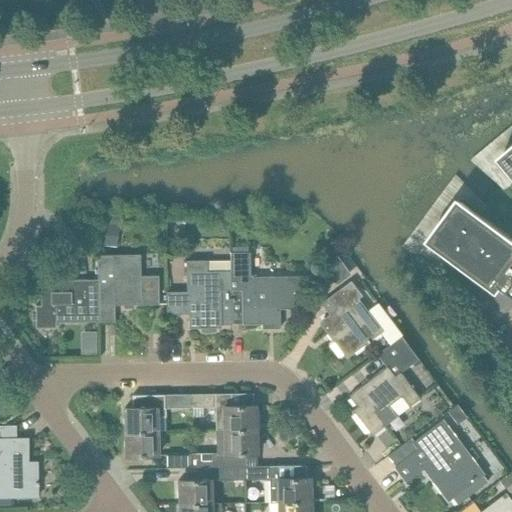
[(511,152),(498,164),(508,176),(511,180),(511,152)]
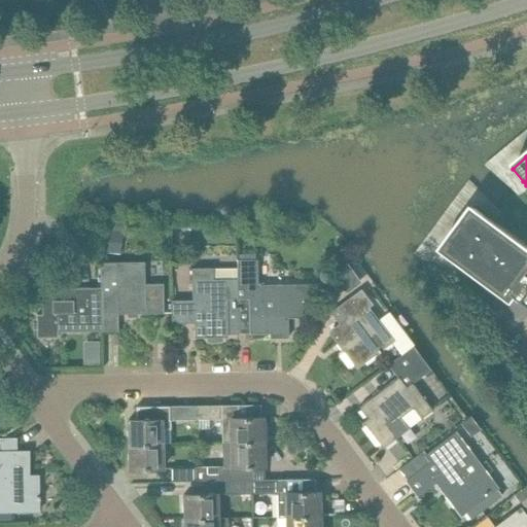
[(512,294),(515,296),(526,306),(526,247),(502,230),(496,224),(488,219),(473,209),(442,252),(454,261),(462,268),(505,300),(506,301),(512,294)]
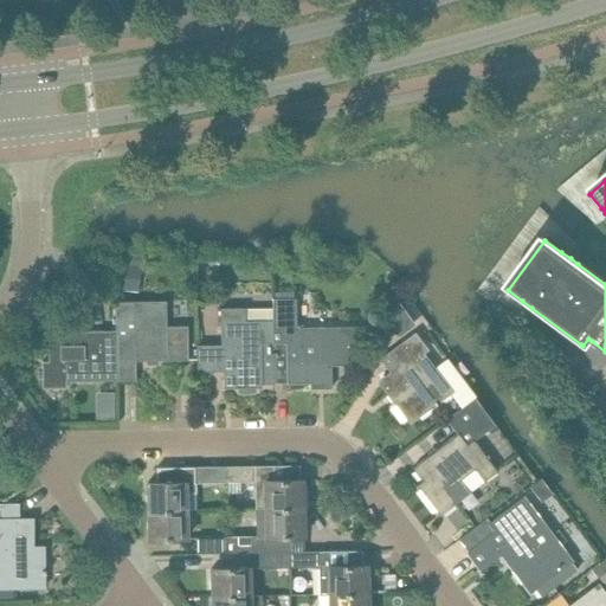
[(118,255),(117,264),(123,265),(120,289),(135,291),(137,291),(142,257),(143,250),(120,246),(118,255)]
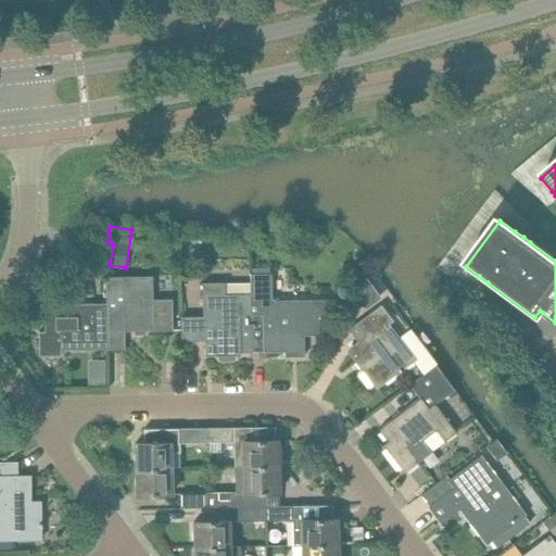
[(362,272),(351,299),(363,304),(377,292),(362,272)]
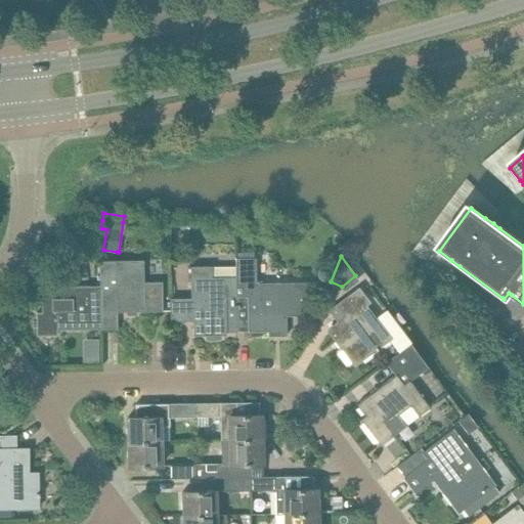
[(256,258),(236,259),(236,278),(237,332),(268,332),(268,336),(287,336),(286,316),(300,315),(300,305),(311,305),(310,282),(259,284),(259,281),(257,281),(256,258)]
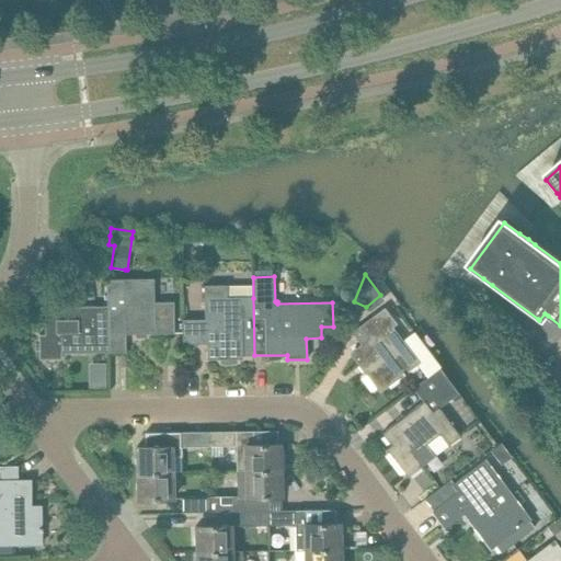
[(109,307),(109,352),(127,352),(126,334),(136,334),(137,338),(147,338),(148,333),(175,333),(175,302),(156,302),(155,278),(107,279),(109,307)]
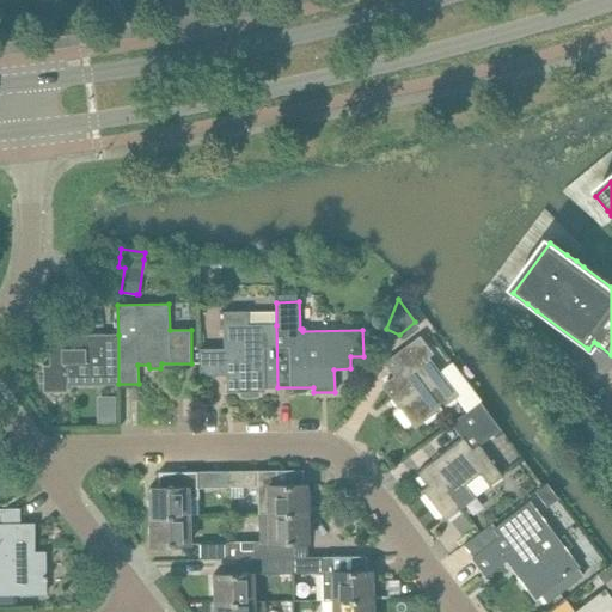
[(199,349),(200,375),(212,375),(212,373),(226,373),(226,392),(240,392),(240,396),(246,397),(252,397),(257,396),(257,392),(264,392),(264,387),(277,387),(276,325),(248,325),(248,312),(224,312),(224,349),(199,349)]
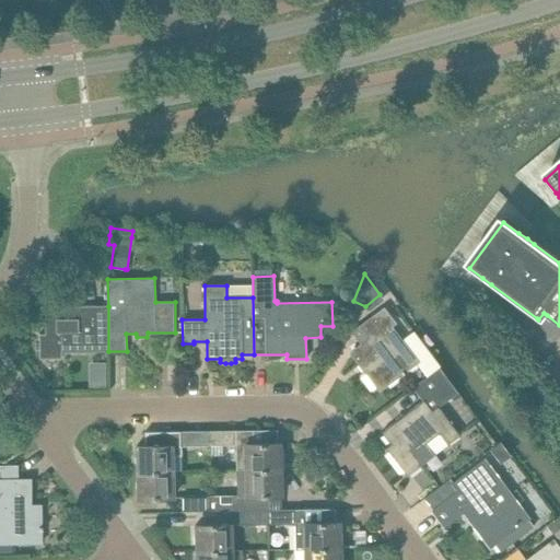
[(108,305),(44,306),(45,334),(38,334),(39,358),(61,358),(61,352),(108,351),(108,306),(108,305)]
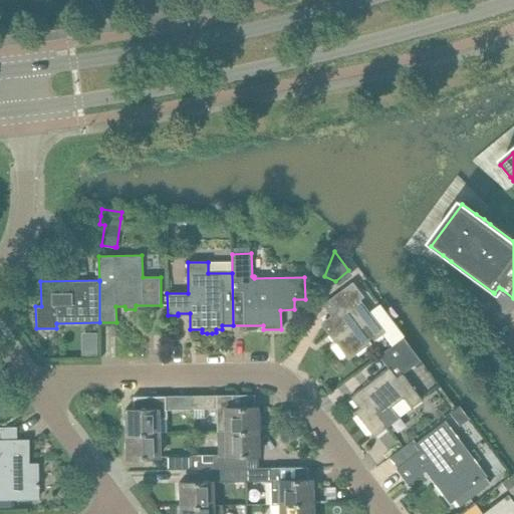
[(333,315),(322,323),(347,357),(381,331),(392,345),(403,337),(404,336),(378,304),(367,313),(356,299),(360,296),(351,284),(332,298),(324,304),(333,315)]
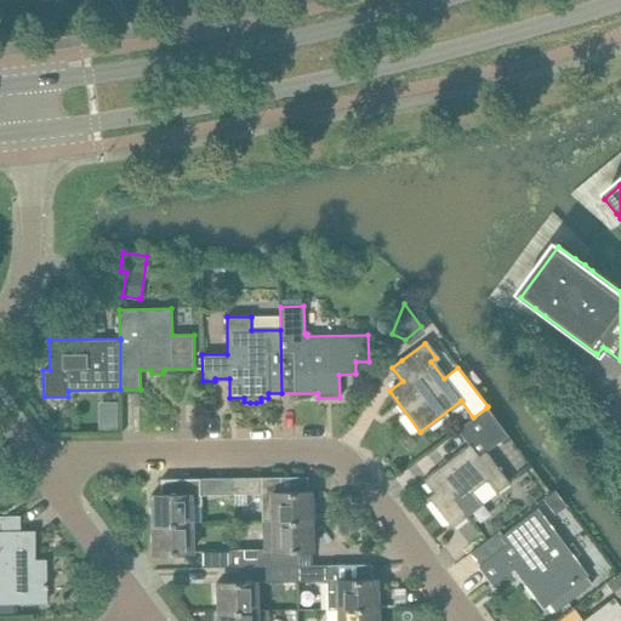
[(468,444),(422,479),(433,493),(427,497),(450,528),(478,507),(468,494),(486,480),(496,494),(510,483),(486,451),(507,436),(486,408),(473,417),(457,429),(468,444)]
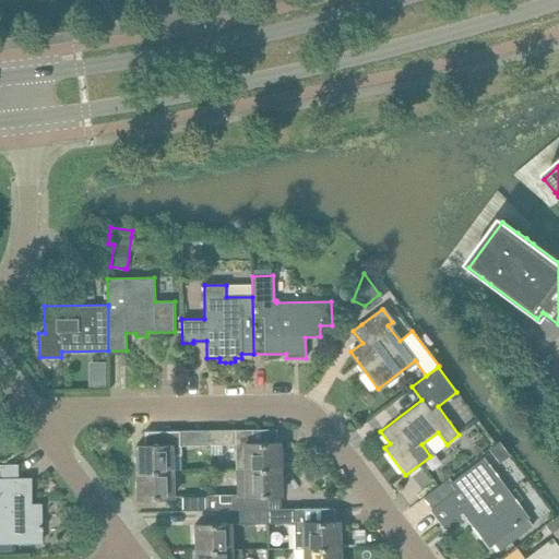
[(252,429),(207,430),(209,444),(235,444),(236,470),(280,468),(283,468),(283,452),(278,452),(278,442),(252,443),(252,429)]
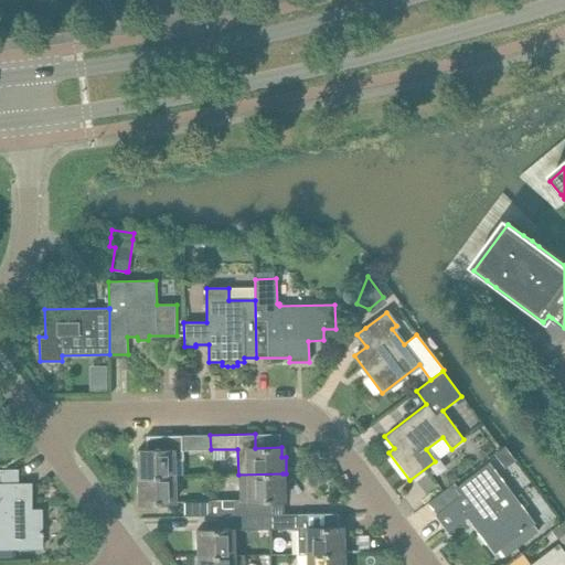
[(211,449),(210,435),(181,436),(181,450),(211,449)]
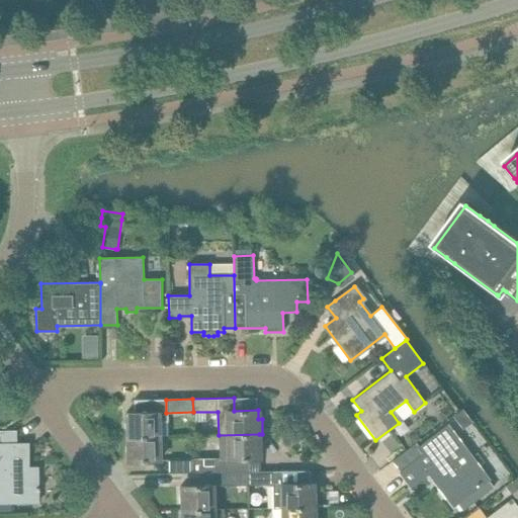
[(134,412),(126,412),(126,436),(159,436),(158,423),(166,423),(166,413),(166,400),(134,400),(134,402),(136,402),(137,412),(134,412)]
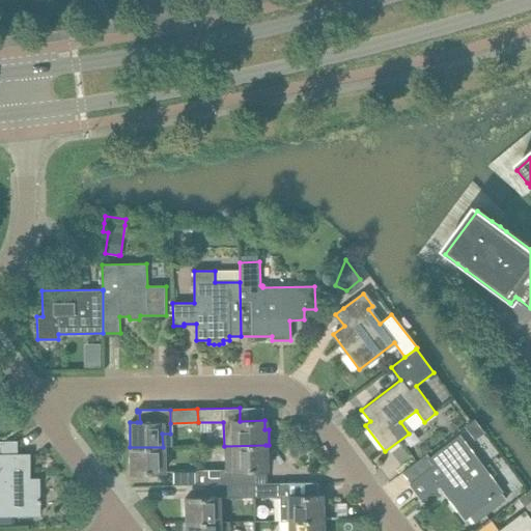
[(476,418),(465,427),(471,436),(482,427),(476,418)]
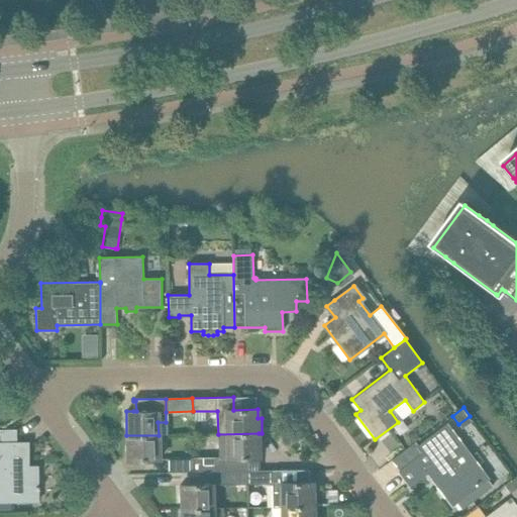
[(400,472),(399,472),(409,485),(429,470),(433,477),(432,478),(449,500),(452,504),(455,501),(461,510),(493,487),(487,478),(484,474),(446,425),(422,444),(427,451),(400,472)]
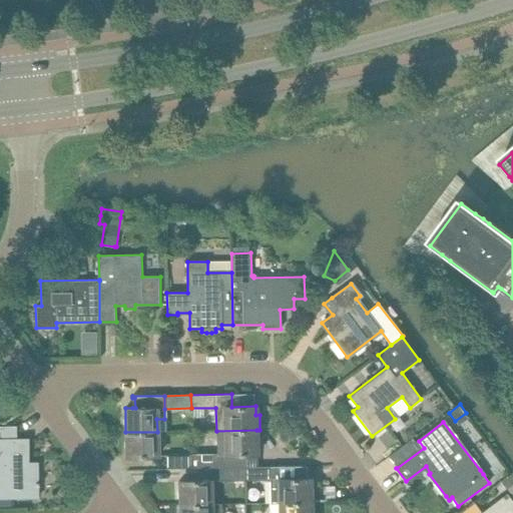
[(0,498),(12,498),(38,498),(38,486),(39,486),(39,482),(37,482),(37,463),(26,463),(25,456),(28,456),(27,439),(15,439),(15,427),(5,427),(0,427),(0,498)]
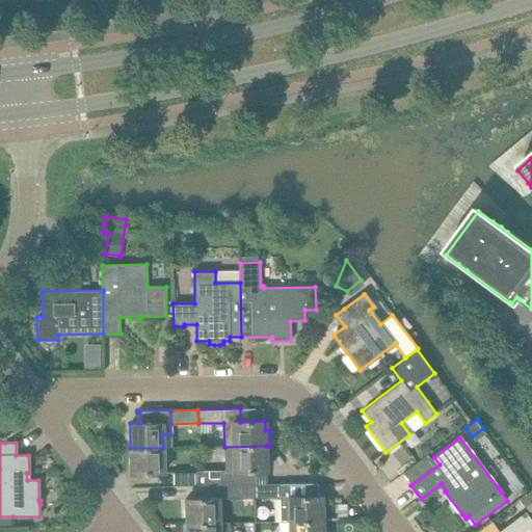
[(227,484),(254,484),(256,484),(258,471),(267,471),(266,446),(224,447),(225,472),(198,472),(198,485),(227,485),(227,484)]
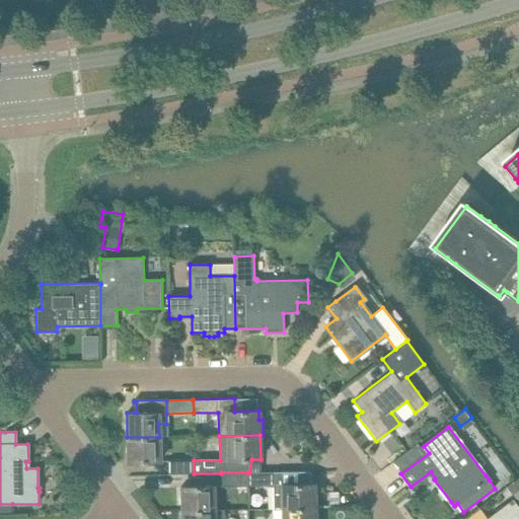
[(159,437),(127,437),(128,462),(159,461),(159,437)]
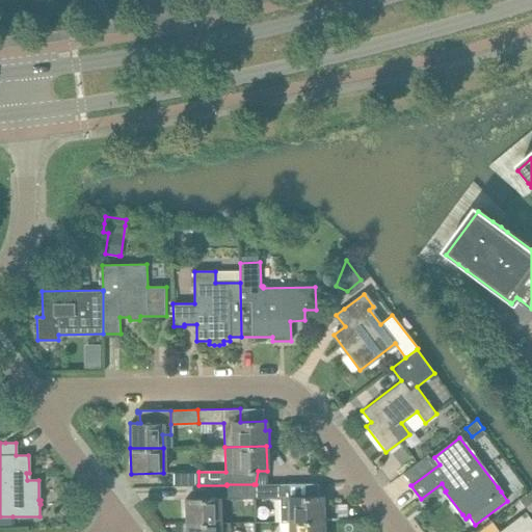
[(173,485),(198,485),(198,472),(173,472),(173,485)]
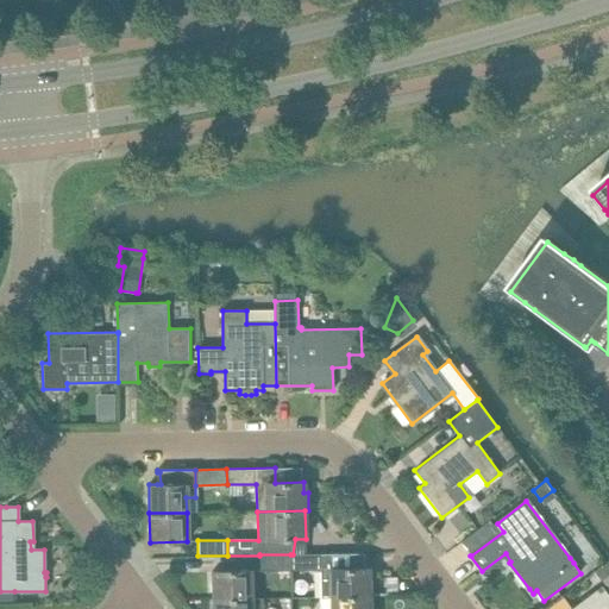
[(293,554),(290,554),(290,569),(321,569),(322,597),(332,597),(369,596),(368,567),(363,567),(363,553),(293,554)]
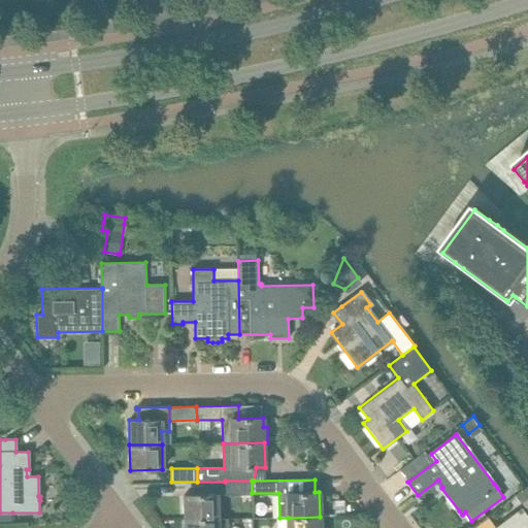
[(226,493),(252,493),(252,481),(225,481),(225,482),(226,493)]
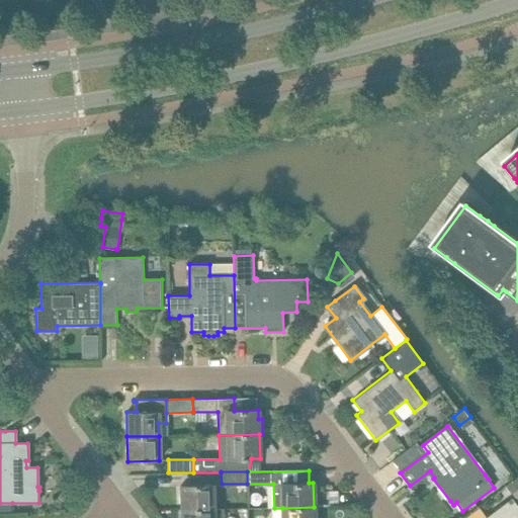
[(517,487),(514,483),(504,490),(515,504),(517,502),(517,487)]
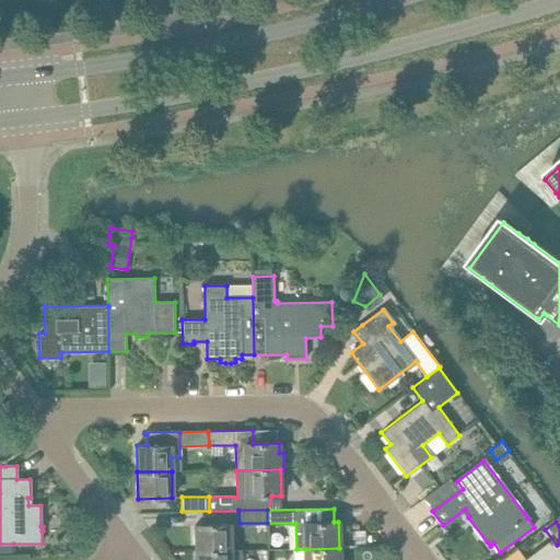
[(195,525),(196,551),(231,550),(230,524),(195,525)]
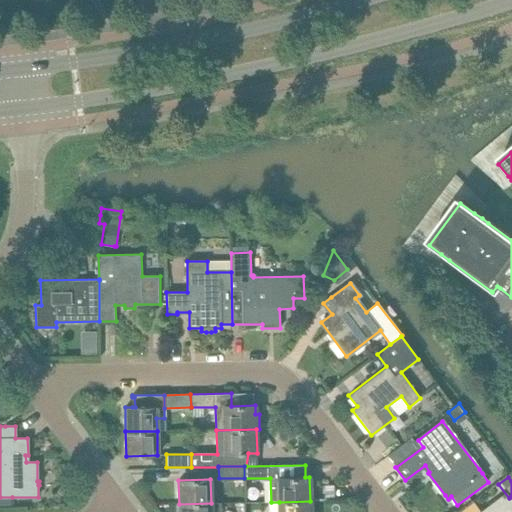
[(12,497),(0,497),(0,507),(12,507),(12,497)]
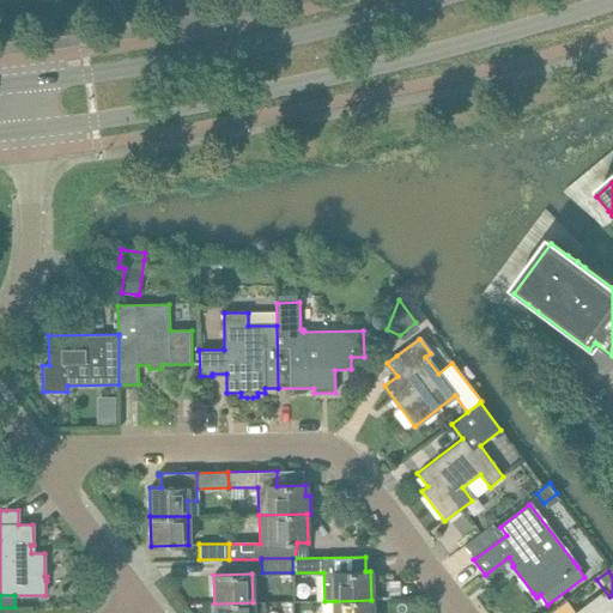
[(612,612),(600,595),(576,612),(612,612)]
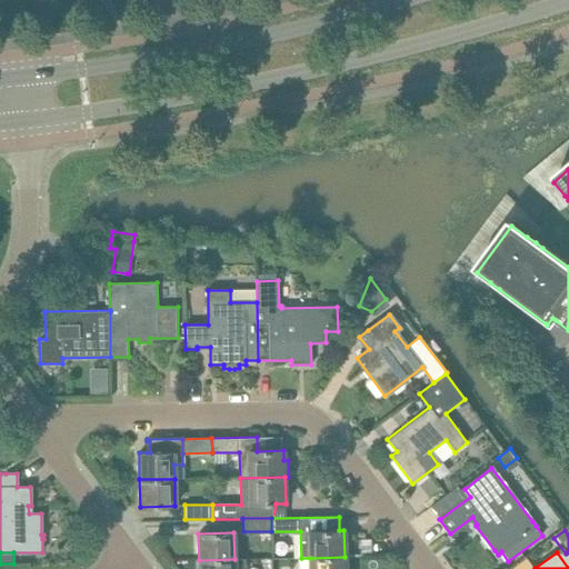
[(345,568),(345,557),(310,558),(309,568),(345,568)]
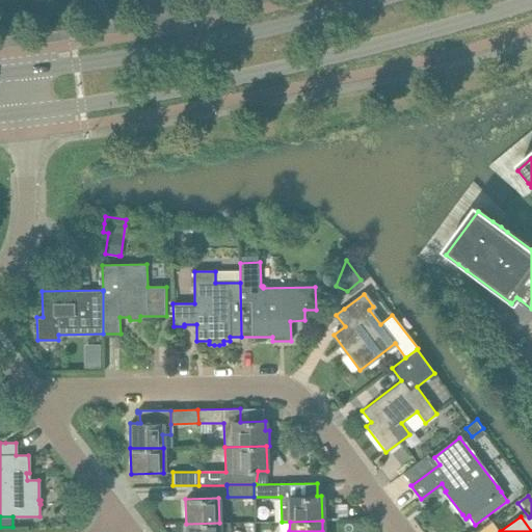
[(219,523),(186,524),(186,531),(229,531),(230,523),(219,523)]
